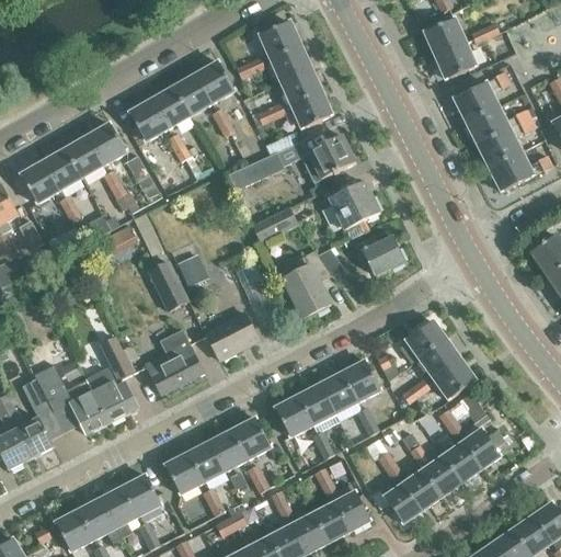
[(443,12),(450,8),(453,7),(448,0),(436,0),(443,12)]
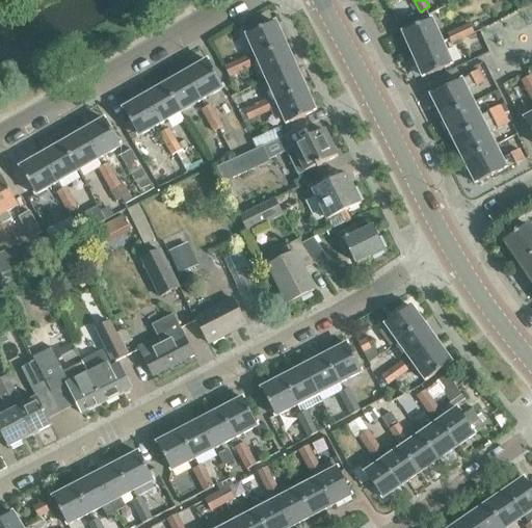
[(403,29),(413,52),(442,38),(431,17),(403,29)]
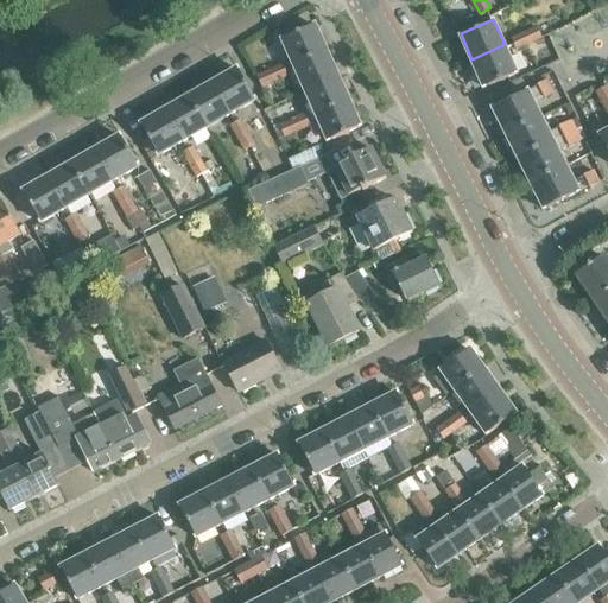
[(293,62),(325,46),(315,21),(282,37),(293,62)]
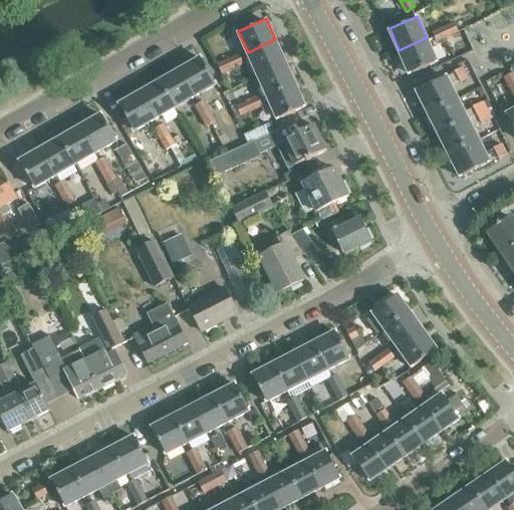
[(445,35),(456,30),(452,21),(441,26),(445,35)]
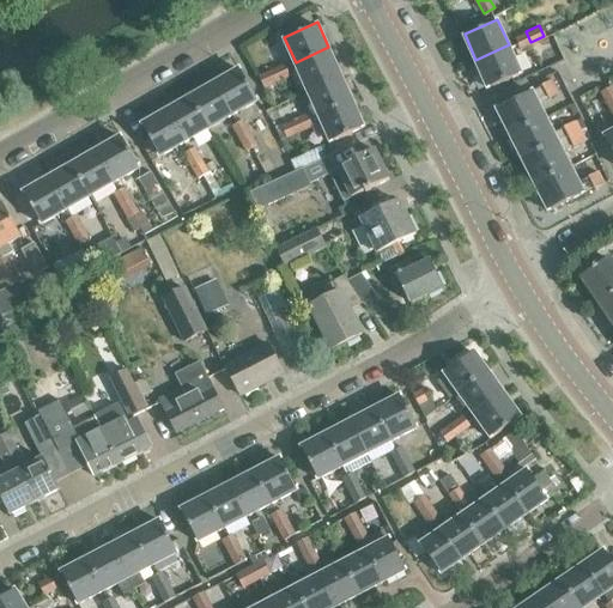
[(519,48),(530,42),(526,31),(513,36),(519,48)]
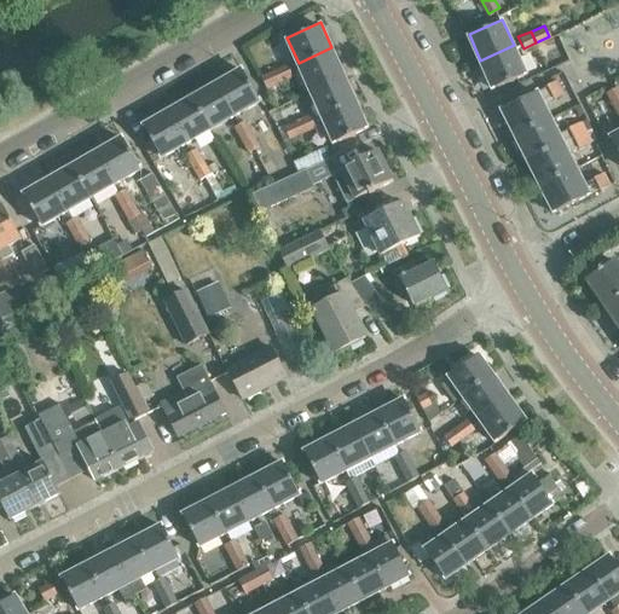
[(514,45),(480,61),(492,86),(526,71),(514,45)]
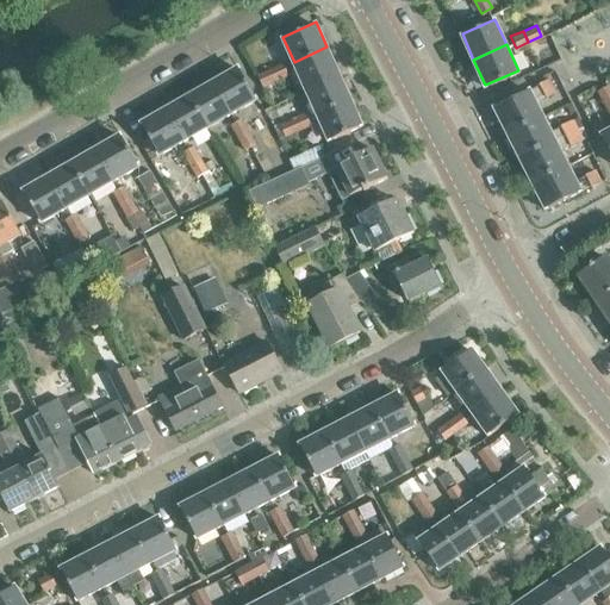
[(338,73),(327,47),(294,62),(305,87),(338,73)]
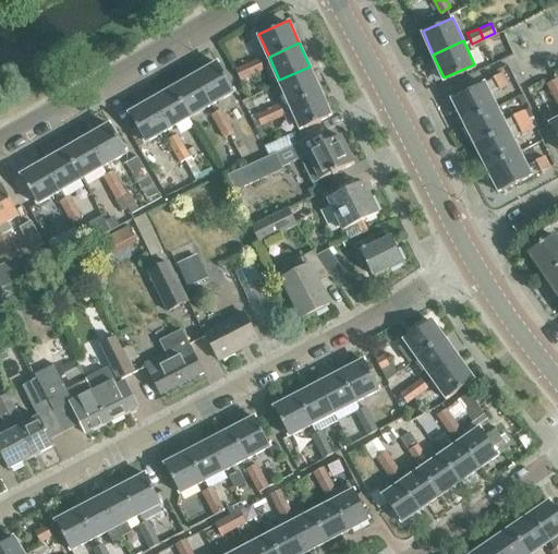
[(251,71),(263,65),(258,56),(246,61),(251,71)]
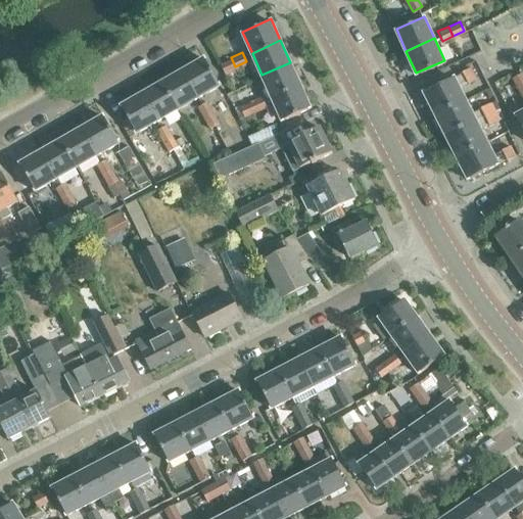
[(183,67),(198,95),(219,83),(203,56),(183,67)]
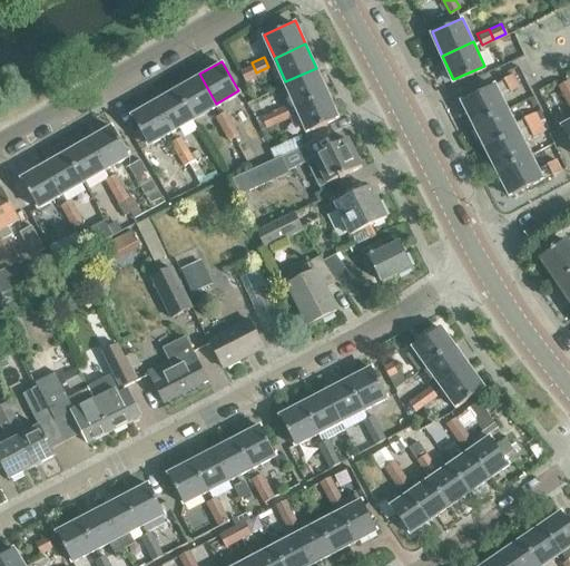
[(245,78),(256,72),(252,62),(239,68),(245,78)]
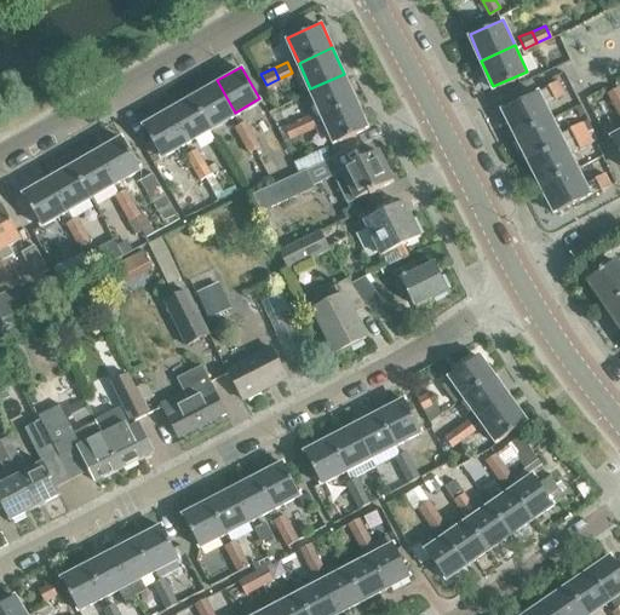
[(356,99),(344,74),(310,88),(322,115),(356,99)]
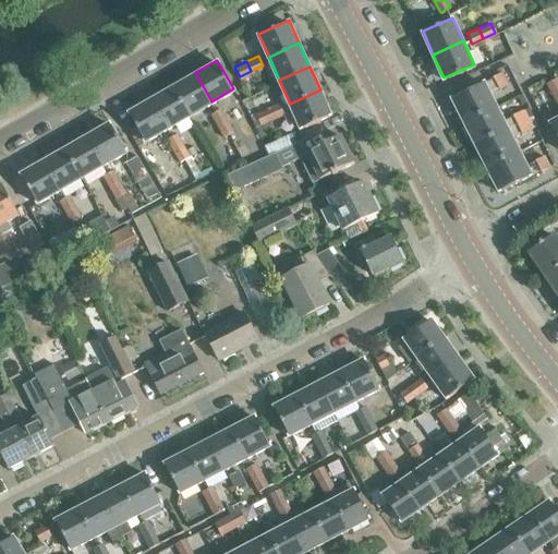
[(463,120),(496,104),(489,91),(498,85),(498,86),(508,82),(502,70),(493,74),(494,76),(484,81),(452,97),(463,120)]
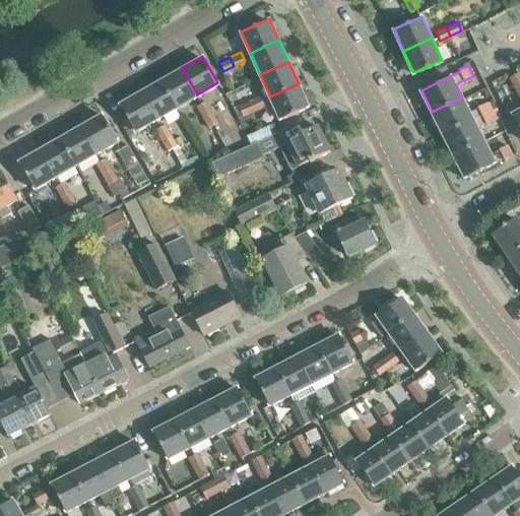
[(161,79),(177,107),(197,94),(182,67),(161,79)]
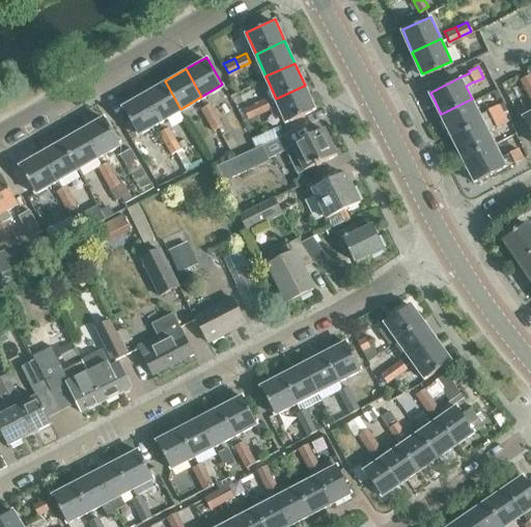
[(526,88),(530,85),(530,77),(529,73),(520,78),(526,88)]
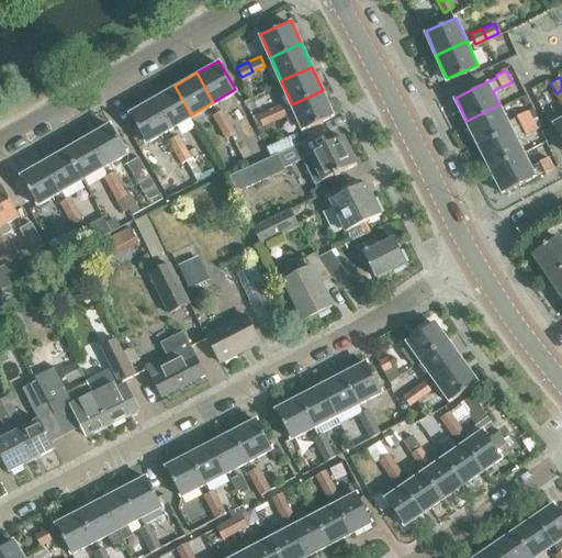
[(191,115),(175,86),(152,99),(168,127),(191,115)]
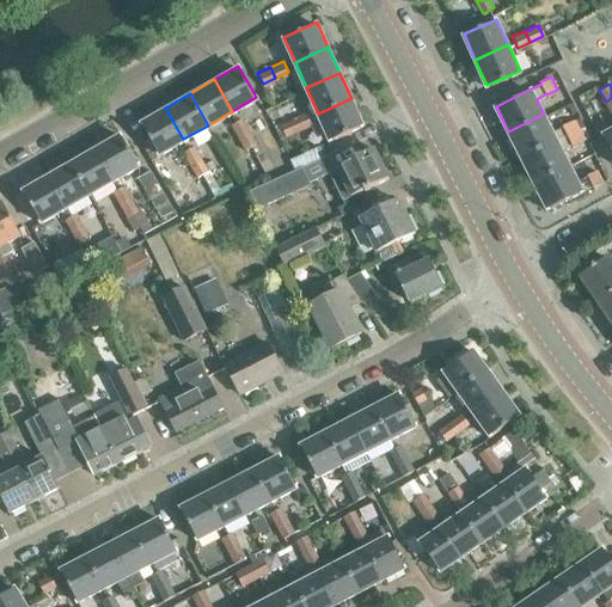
[(362,124),(352,98),(318,114),(310,117),(312,122),(311,123),(314,129),(323,126),(329,139),(362,124)]
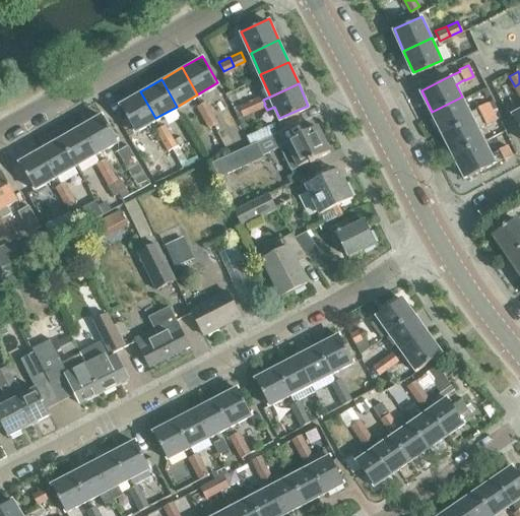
[(155,118),(140,91),(120,103),(135,130),(155,118)]
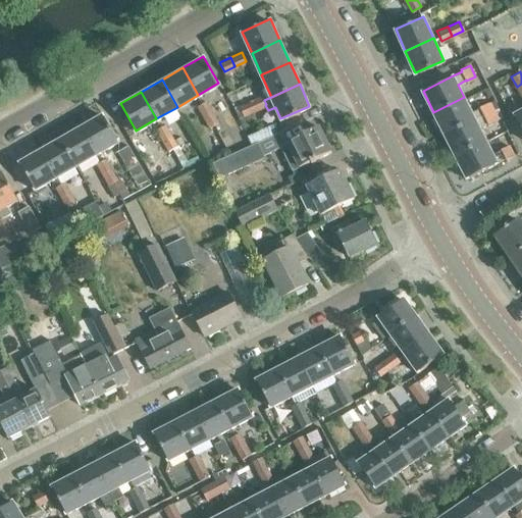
[(265,105),(266,104),(264,100),(261,95),(250,100),(255,109),(265,105)]
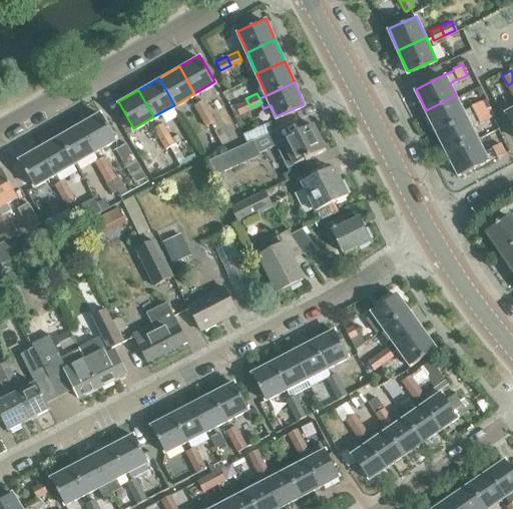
[(463,110),(456,95),(426,110),(437,131),(486,106),(482,99),(471,104),(472,105),(463,110)]
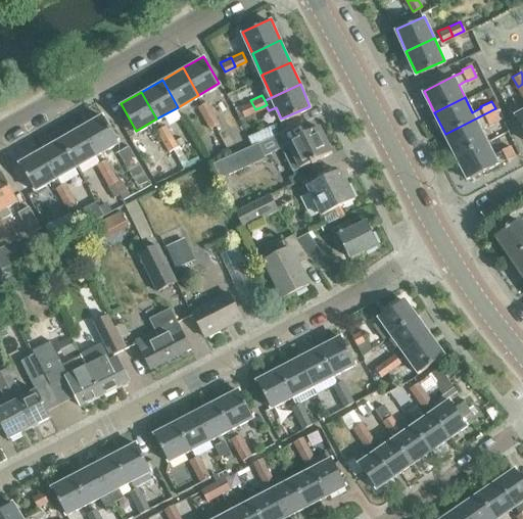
[(203,115),(212,110),(206,99),(197,105),(203,115)]
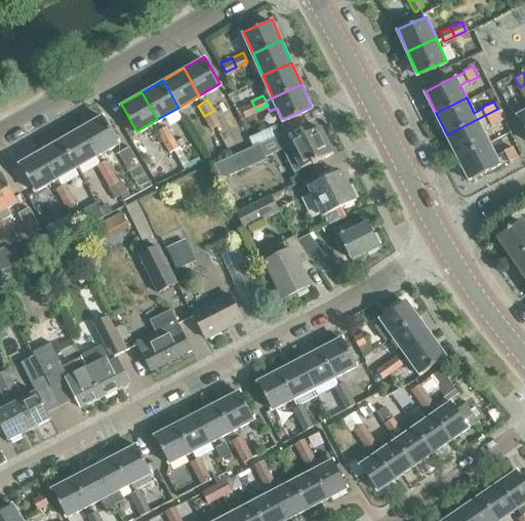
[(245,115),(256,110),(251,101),(240,106),(245,115)]
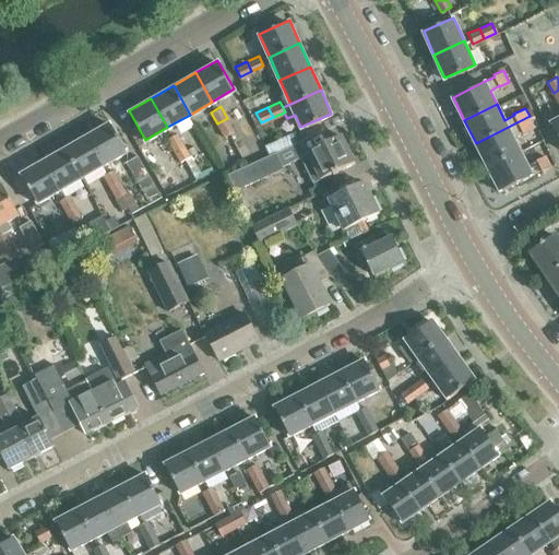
[(534,127),(530,116),(476,143),(488,166),(520,151),(513,136),(522,131),(523,132),(534,127)]
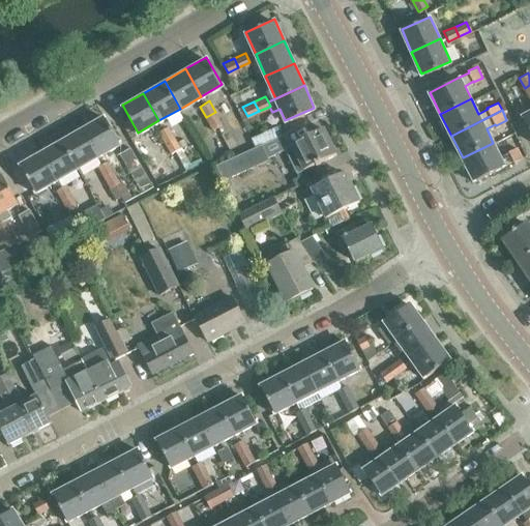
[(212,127),(222,122),(215,112),(206,117),(212,127)]
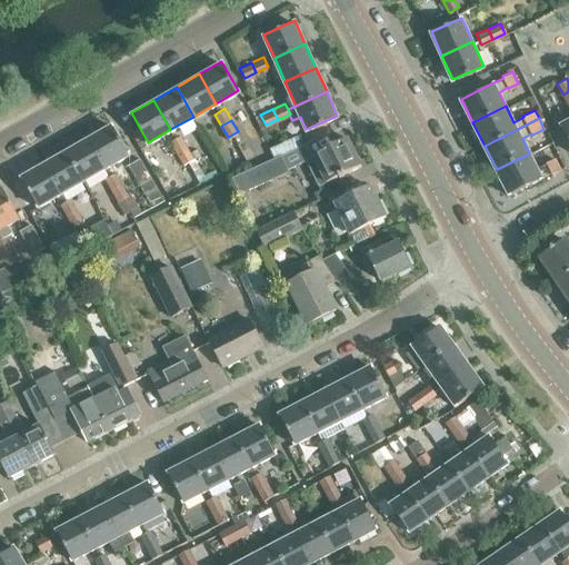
[(89,137),(106,166),(129,154),(111,124),(89,137)]
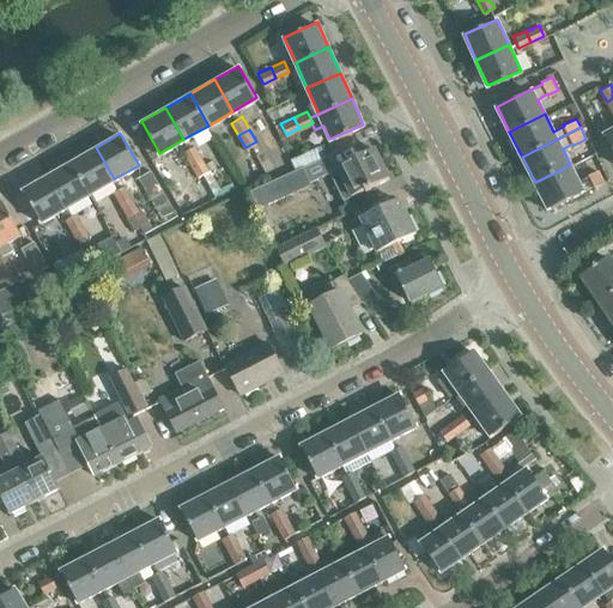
[(190,163),(201,157),(194,144),(183,151),(190,163)]
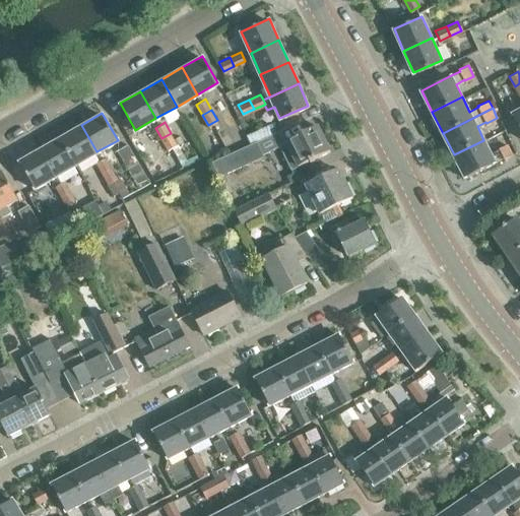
[(309,160),(314,158),(314,156),(329,149),(317,124),(285,139),(278,142),(279,144),(290,168),(309,159),(309,160)]
